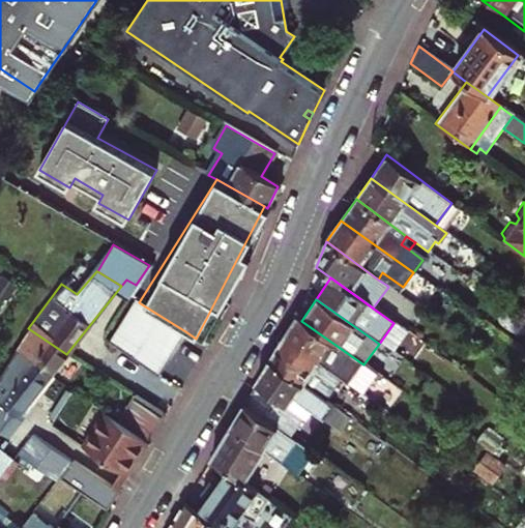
[(142,304),(128,324),(157,345),(171,353),(185,331),(172,323),(142,304)]
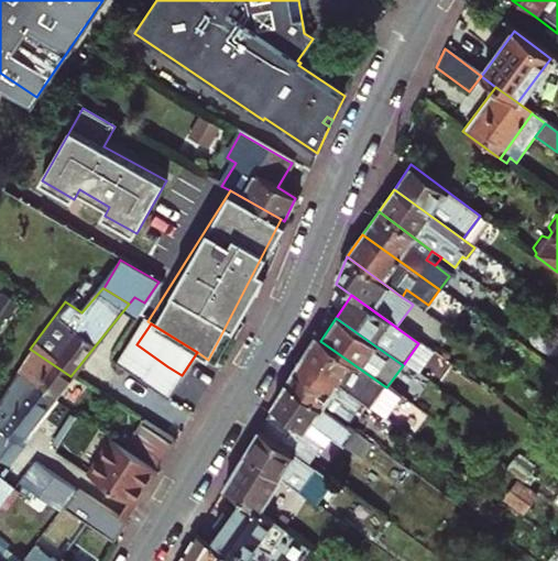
[(314,337),(299,360),(359,402),(367,407),(383,385),(320,341),(314,337)]
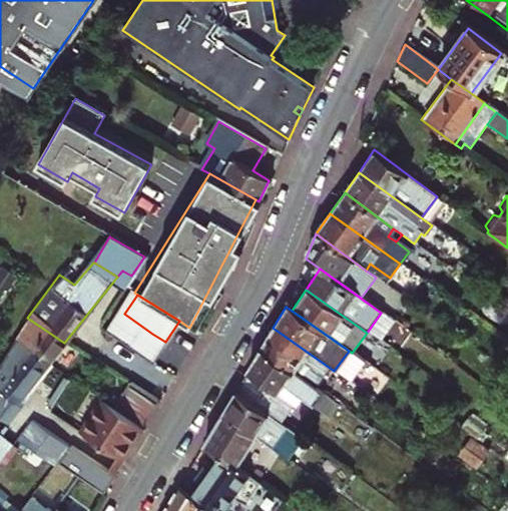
[(152,334),(124,314),(110,334),(152,364),(165,342),(152,334)]
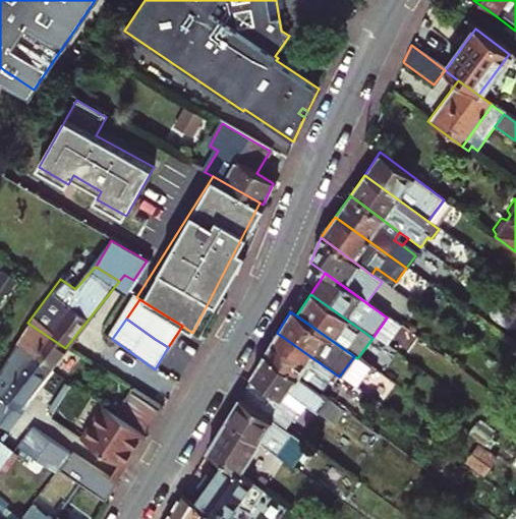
[(13,346),(47,370),(65,348),(27,323),(13,346)]
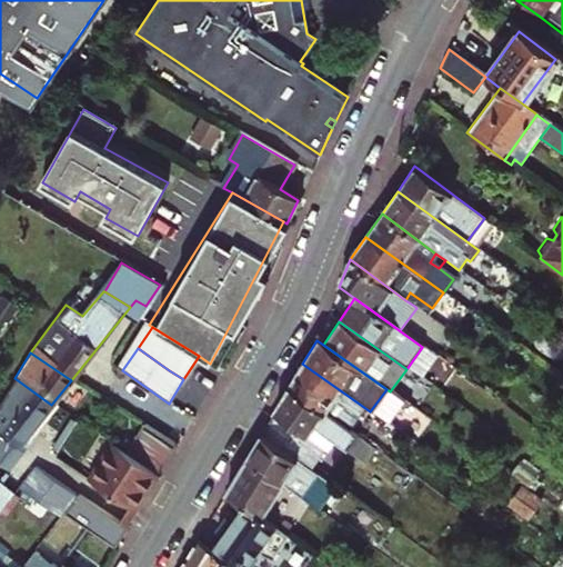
[(288,388),(345,429),(362,406),(302,364),(288,388)]
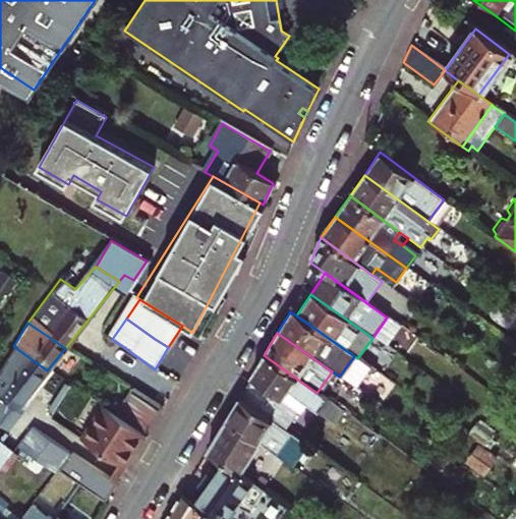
[(0,421),(8,428),(20,412),(16,408),(47,370),(13,346),(0,367),(0,421)]
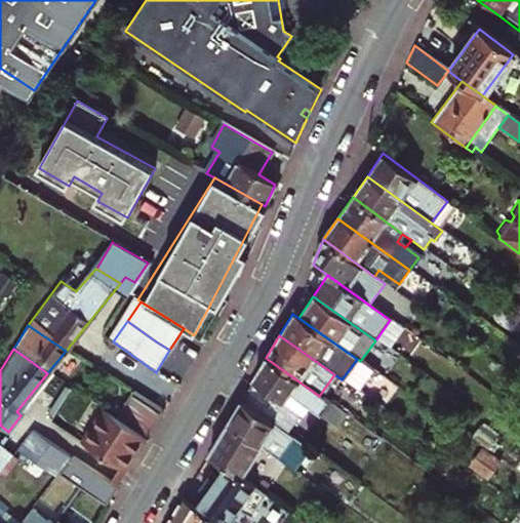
[(266,358),(240,401),(285,434),(303,407),(335,430),(346,415),(319,396),(266,358)]
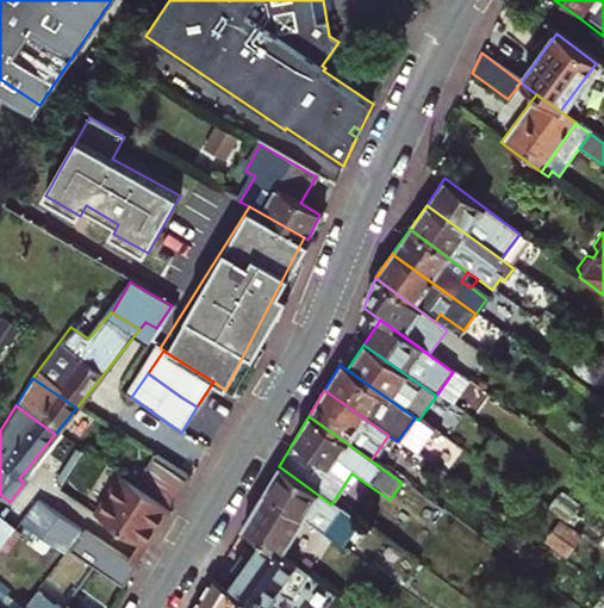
[(154,457),(149,463),(184,485),(187,479),(154,457)]
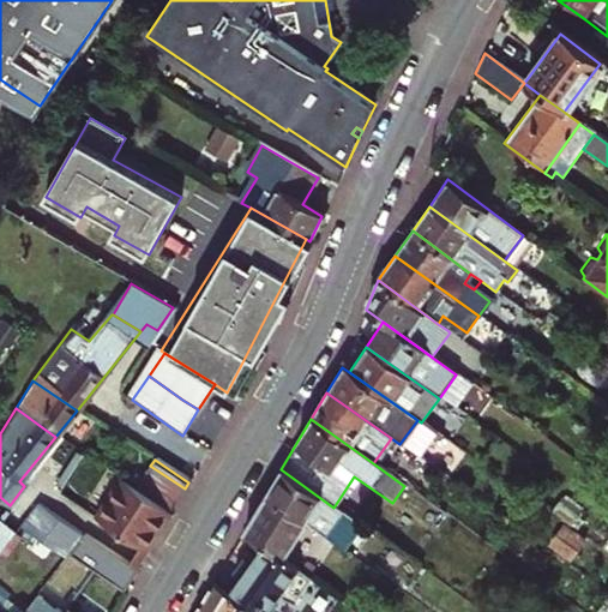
[(150,466),(134,490),(170,514),(185,489),(150,466)]
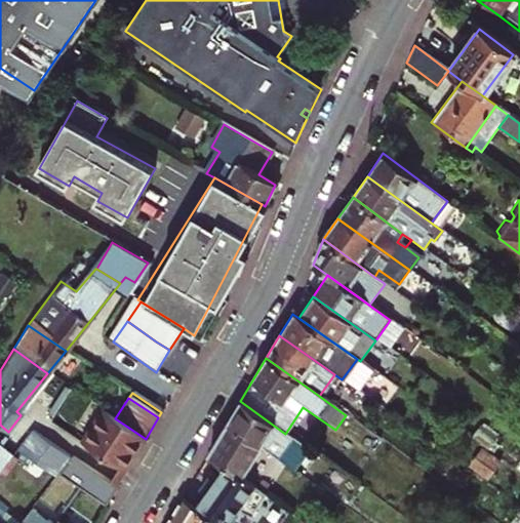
[(226,424),(260,448),(273,457),(289,470),(304,447),(285,434),(240,401),(226,424)]
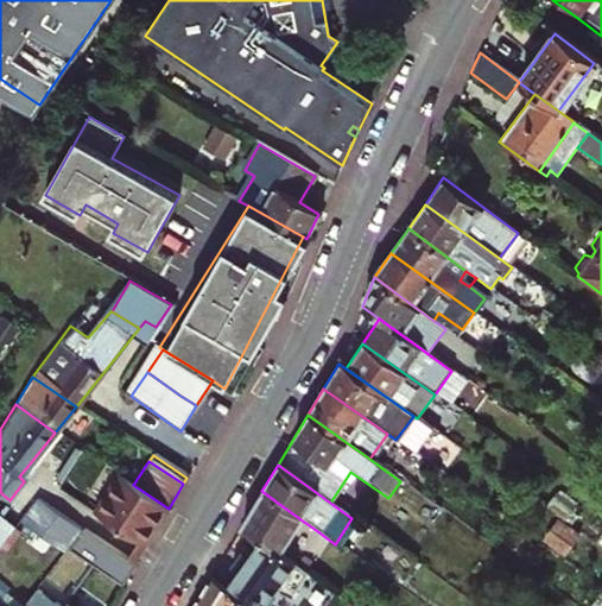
[(134,542),(144,548),(169,509),(118,477),(92,513),(134,542)]
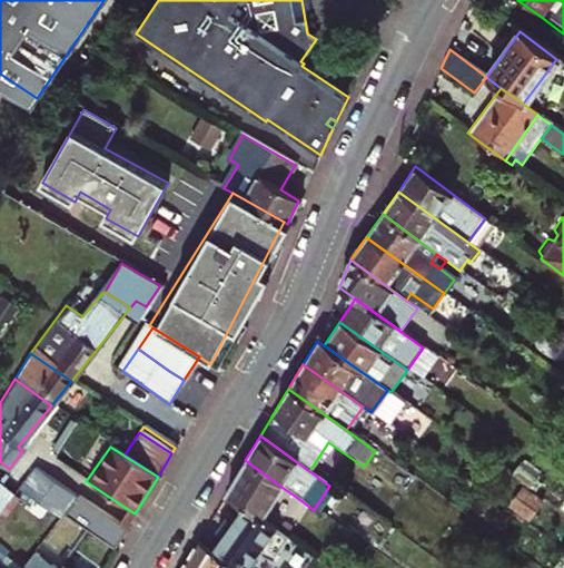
[(243,507),(260,519),(282,487),(245,460),(225,493),(243,507)]
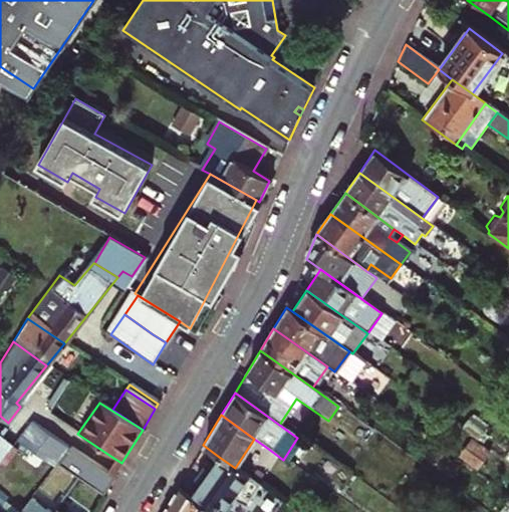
[(31,421),(19,437),(56,462),(67,446),(31,421)]
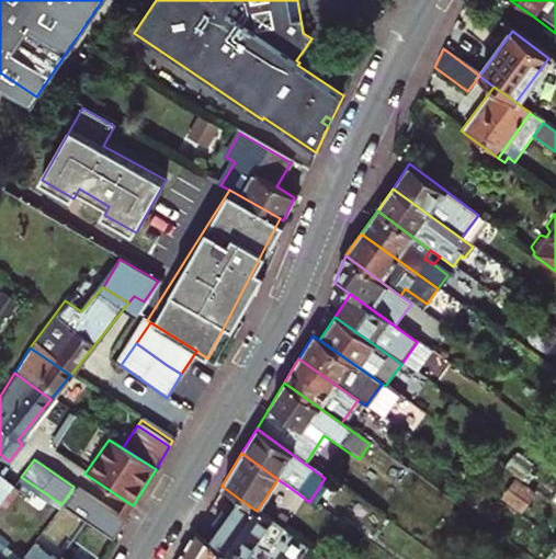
[(0,503),(13,486),(0,476),(0,503)]
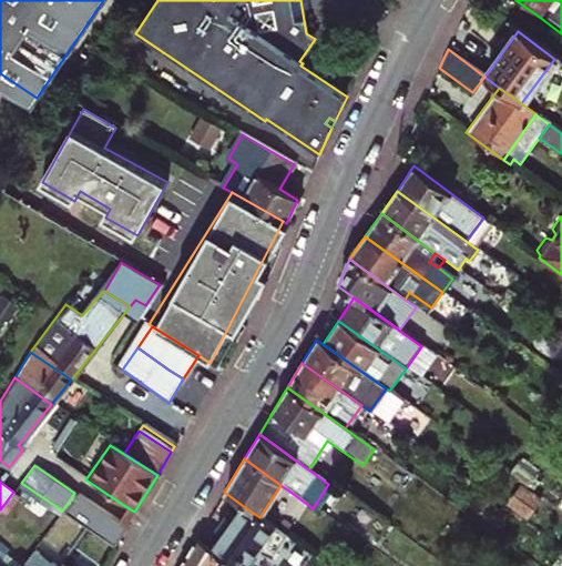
[(520,483),(507,504),(528,516),(540,495),(520,483)]
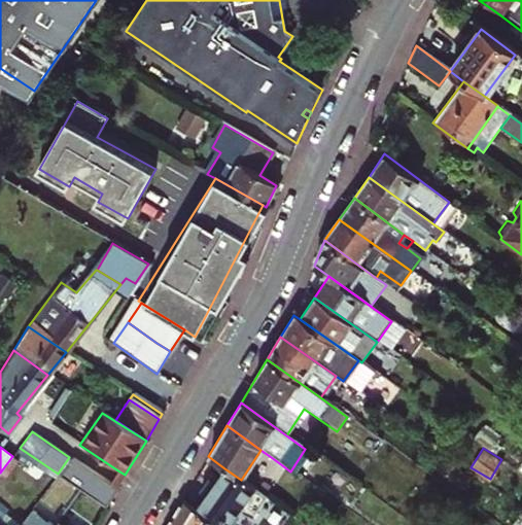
[(58,474),(57,475),(78,489),(91,471),(69,457),(58,474)]
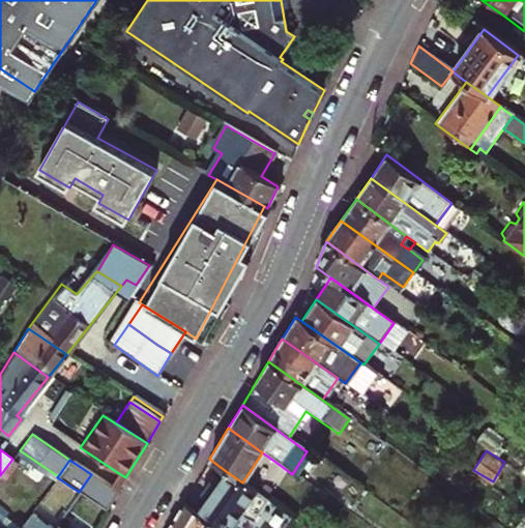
[(196,514),(205,520),(216,527),(229,527),(242,509),(255,518),(267,499),(242,482),(226,471),(217,484),(212,490),(206,487),(201,495),(206,498),(196,514)]
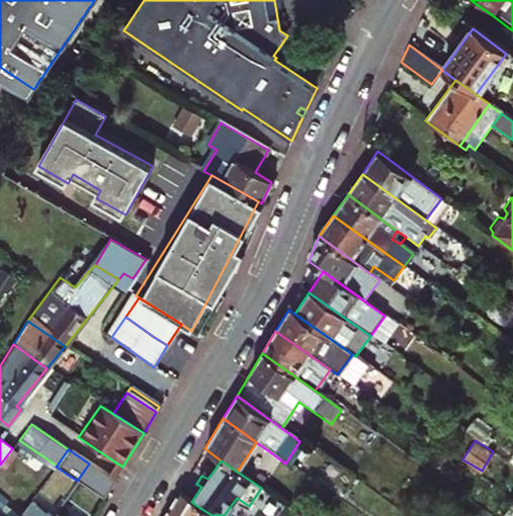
[(105,475),(113,480),(122,466),(114,461),(105,475)]
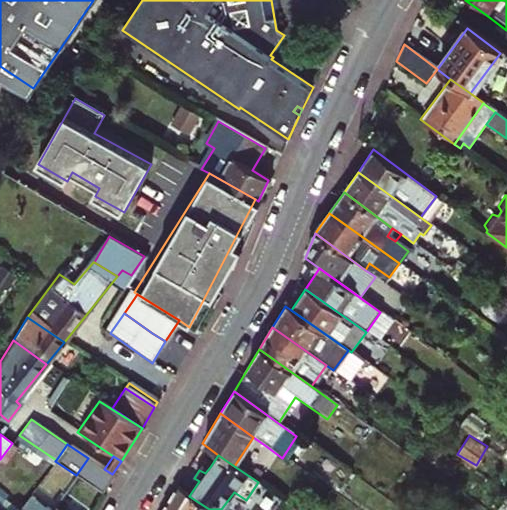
[(88,458),(76,475),(102,493),(114,475),(112,474),(88,458)]
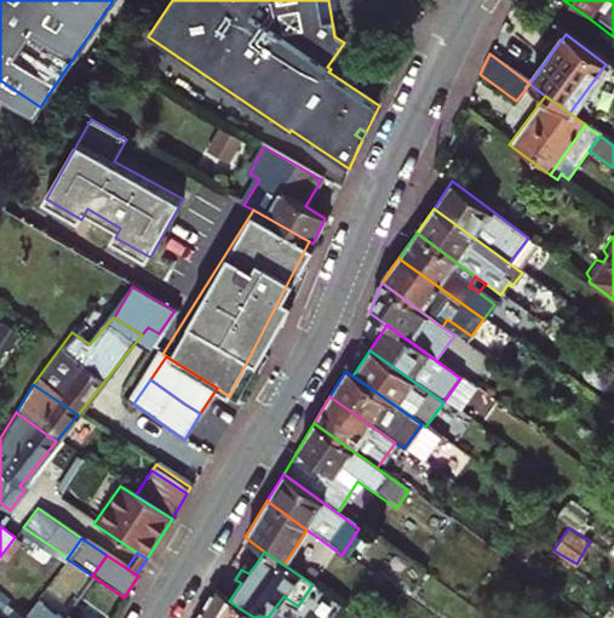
[(247,561),(241,570),(248,573),(254,566),(247,561)]
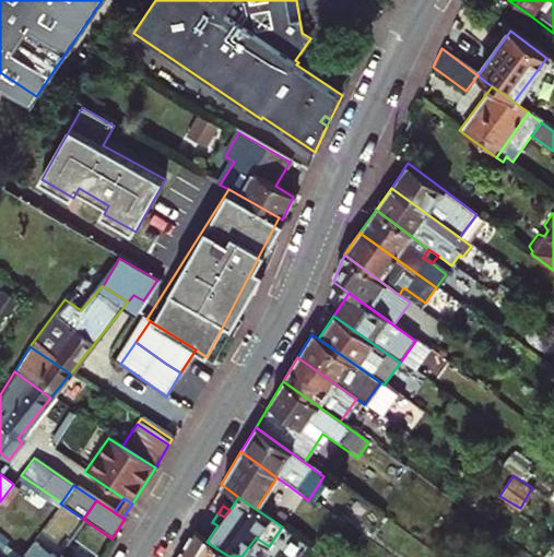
[(210,556),(216,548),(207,542),(192,532),(176,556),(210,556)]
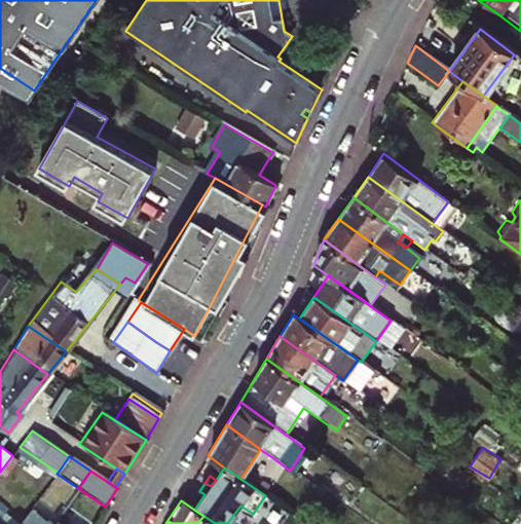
[(47,523),(30,509),(19,523),(47,523)]
